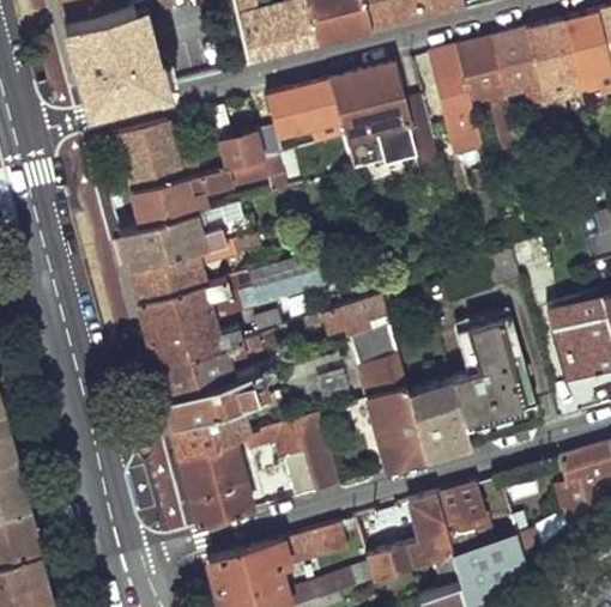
[(58,0),(62,17),(123,0),(58,0)]
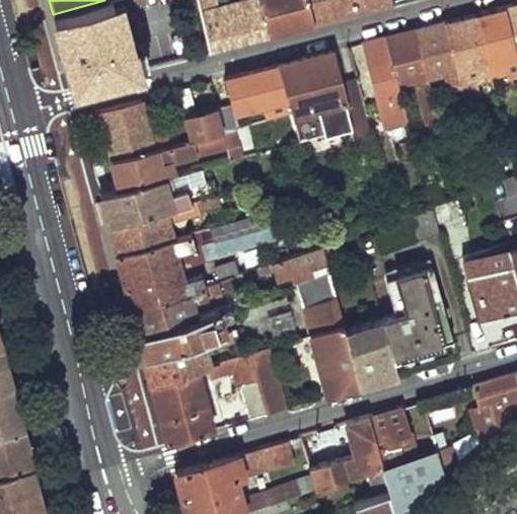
[(140,71),(126,16),(117,18),(112,0),(104,0),(53,14),(72,88),(140,71)]
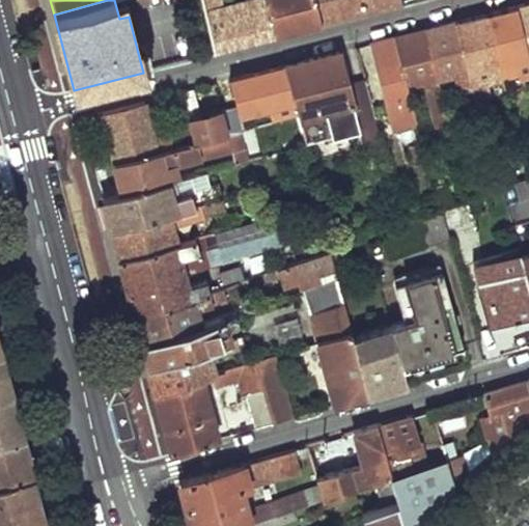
[(201,0),(217,54),(277,38),(267,0),(254,0),(221,8),(218,0),(201,0)]
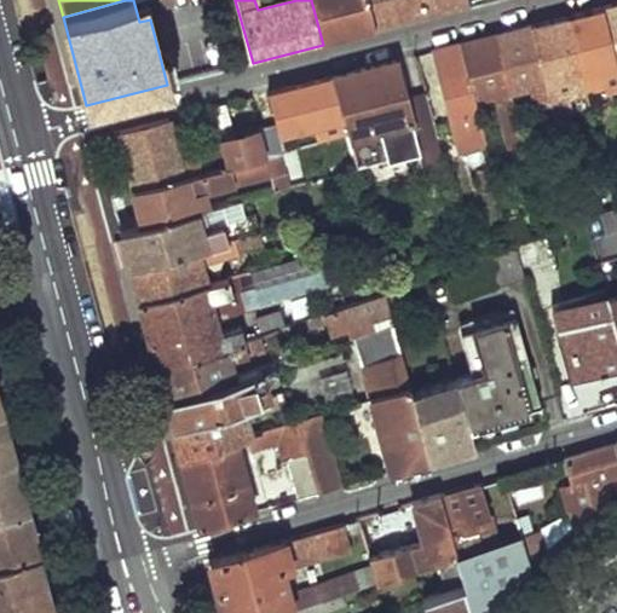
[(311,0),(323,45),(378,32),(369,0),(311,0)]
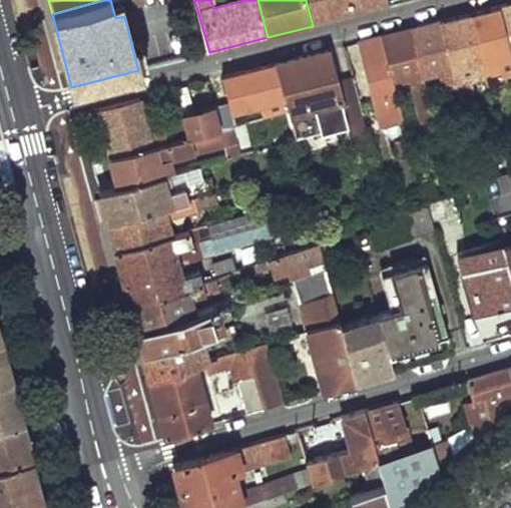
[(306,0),(313,26),(355,15),(351,0),(306,0)]
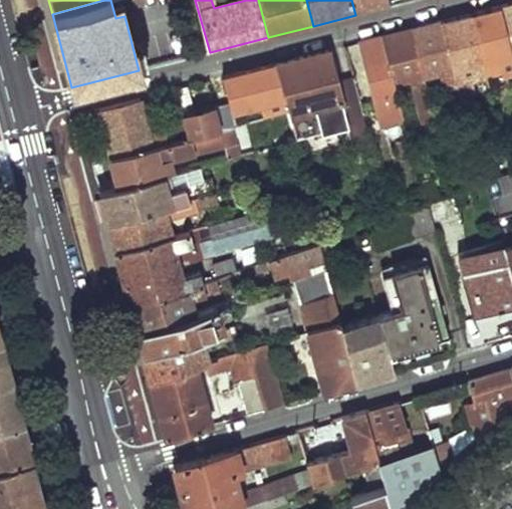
[(351,0),(355,15),(388,7),(386,0),(351,0)]
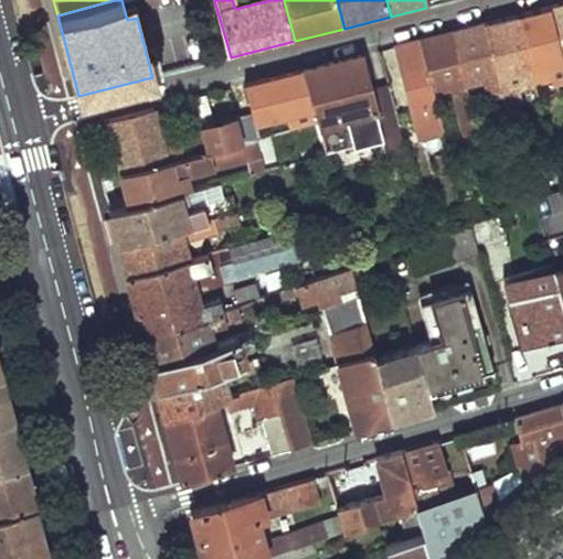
[(562,10),(553,12),(562,51),(562,10)]
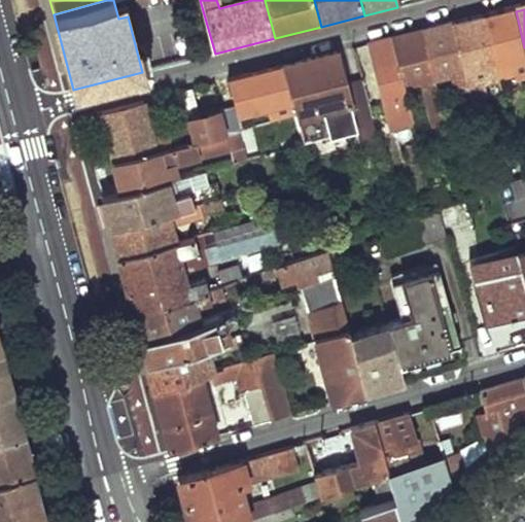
[(524,47),(516,11),(484,20),(496,70),(517,66),(521,80),(522,84),(524,83),(524,47)]
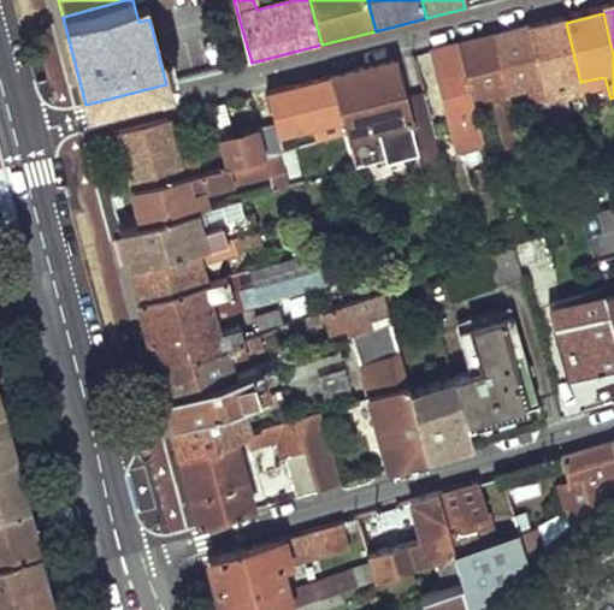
[(530,31),(553,125),(568,120),(561,92),(582,87),(580,82),(566,23),(530,31)]
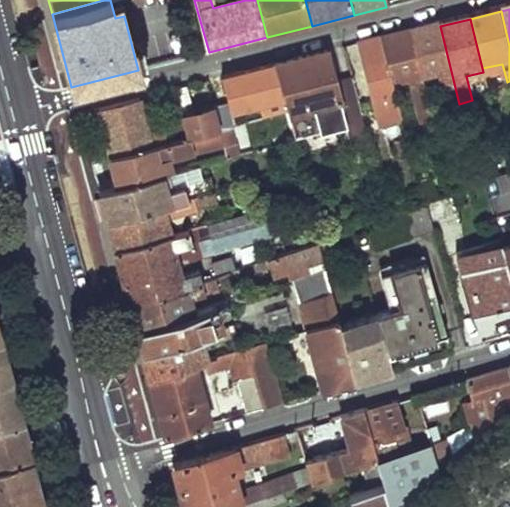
[(411,34),(424,93),(442,88),(446,105),(459,104),(440,26),(411,34)]
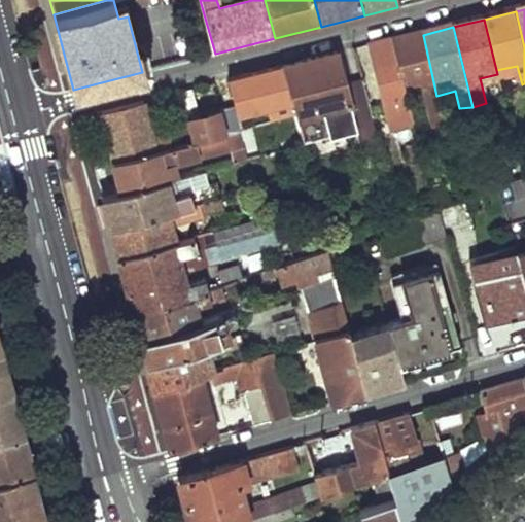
[(438,151),(450,148),(436,96),(423,35),(393,42),(408,100),(423,96),(438,151)]
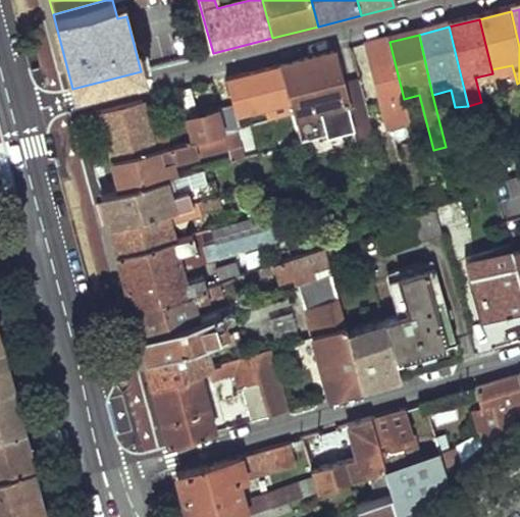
[(388,133),(410,125),(404,99),(390,42),(369,47),(388,133)]
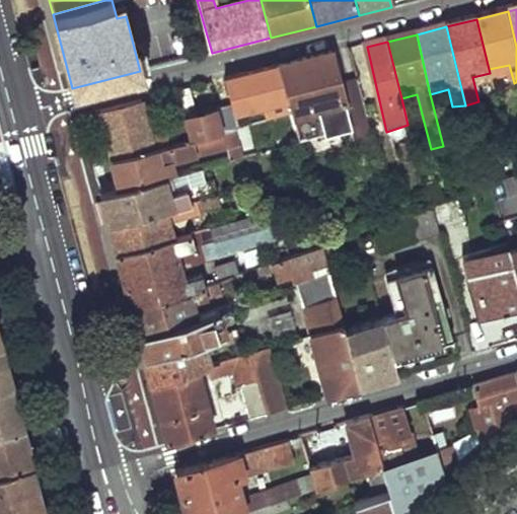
[(341,108),(353,149),(373,144),(357,80),(339,86),(331,56),(281,68),(294,120),(341,108)]
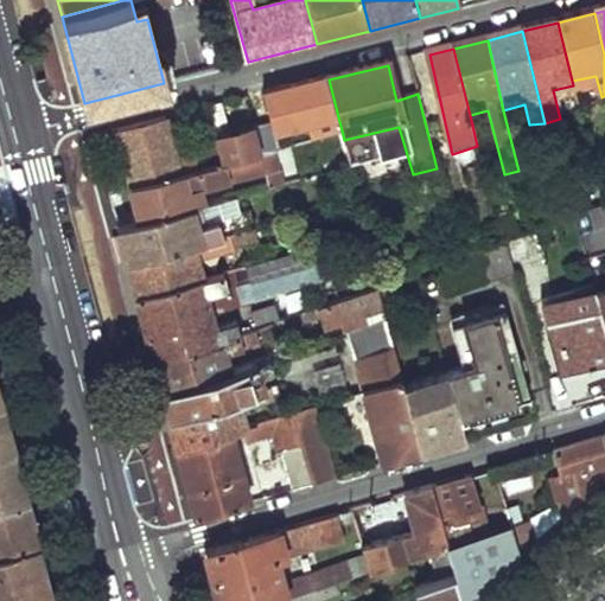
[(577,97),(600,93),(596,76),(572,81),(573,85),(577,97)]
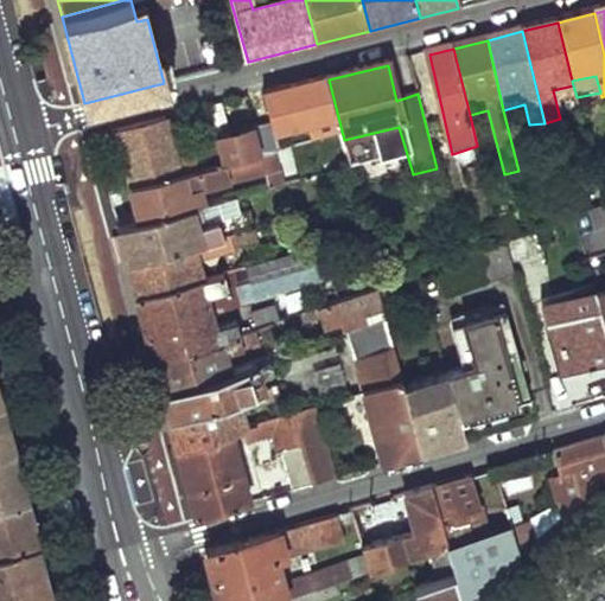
[(313,147),(344,140),(329,80),(282,91),(295,136),(310,133),(313,147)]
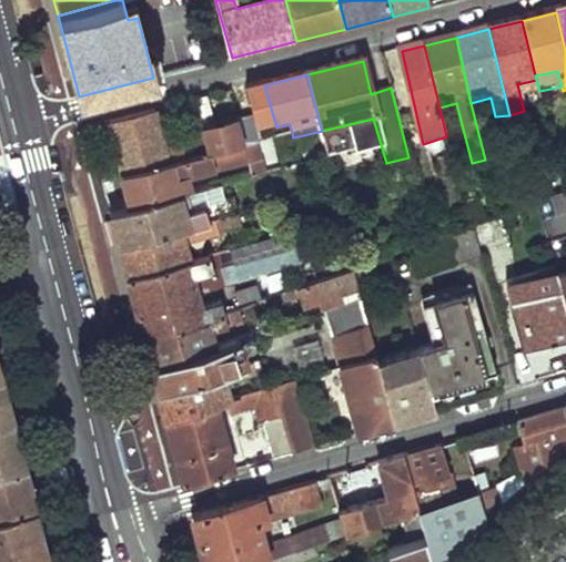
[(214,157),(246,150),(240,123),(216,129),(209,99),(199,102),(214,157)]
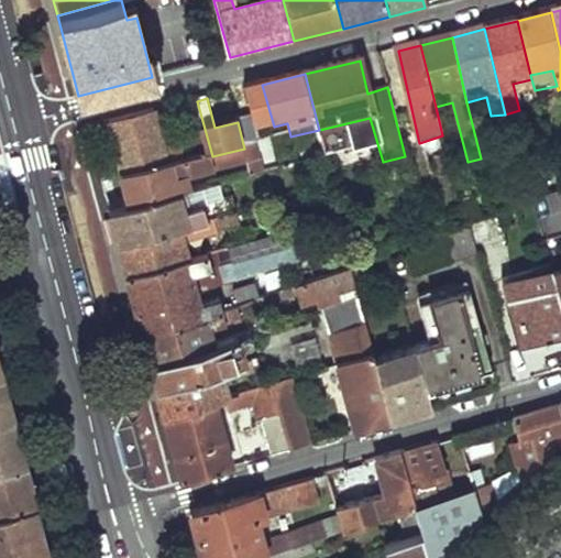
[(123,177),(187,162),(183,146),(166,149),(155,111),(110,123),(123,177)]
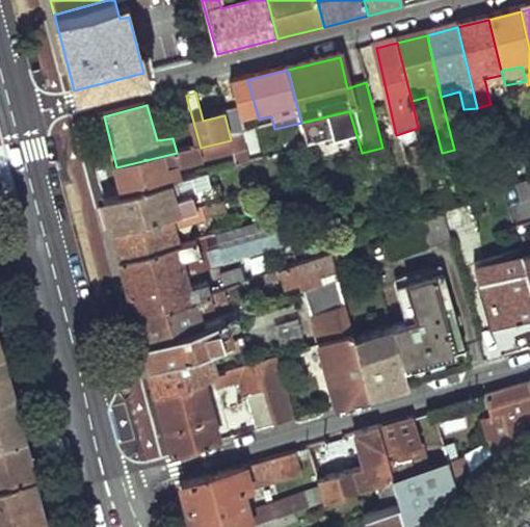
[(231,140),(246,136),(240,112),(224,115),(231,140)]
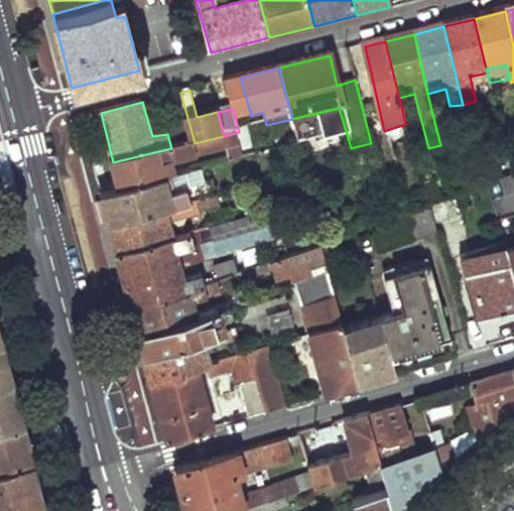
[(232,163),(245,160),(239,132),(224,136),(228,148),(232,163)]
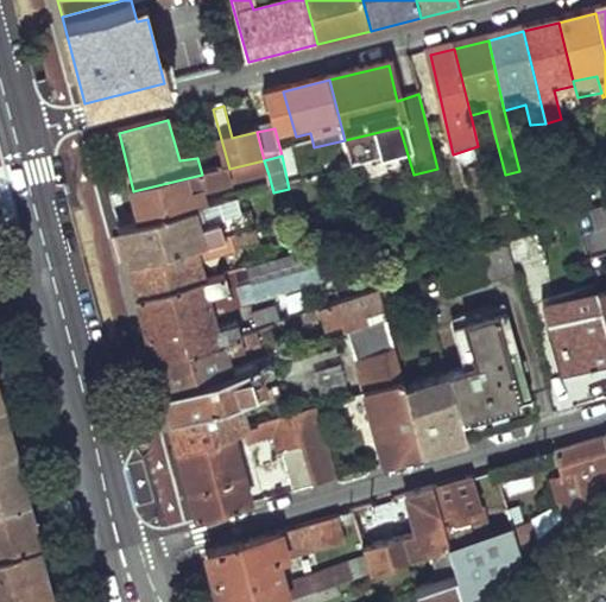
[(141,223),(196,210),(193,196),(269,175),(264,160),(229,169),(202,175),(133,191),(141,223)]
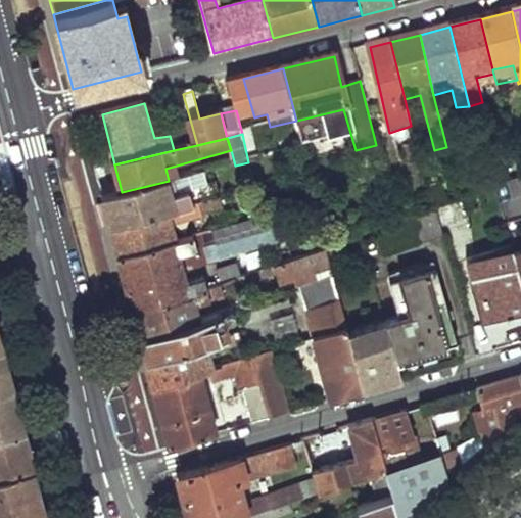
[(520,180),(516,167),(485,178),(488,190),(492,189),(520,180)]
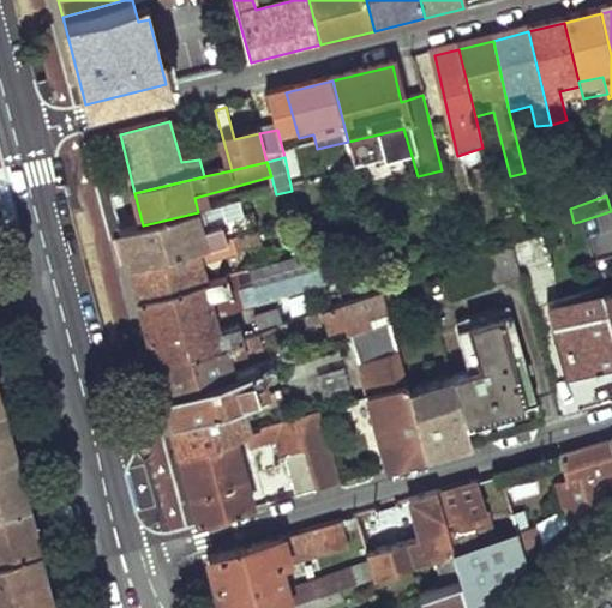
[(130,268),(234,241),(227,222),(202,229),(198,212),(143,226),(119,230),(125,251),(130,268)]
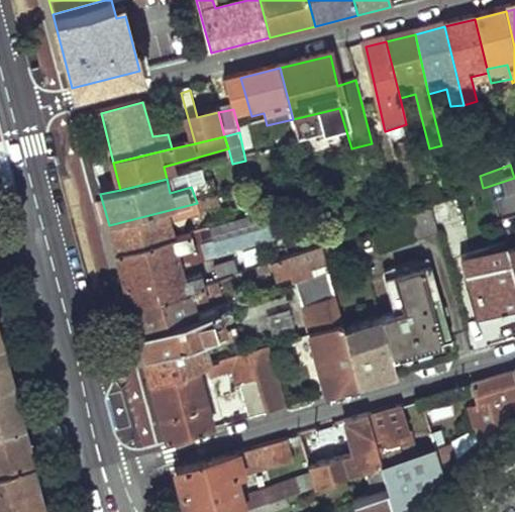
[(436,236),(466,227),(459,212),(491,201),(487,187),(483,188),(429,208),(436,232),(436,236)]
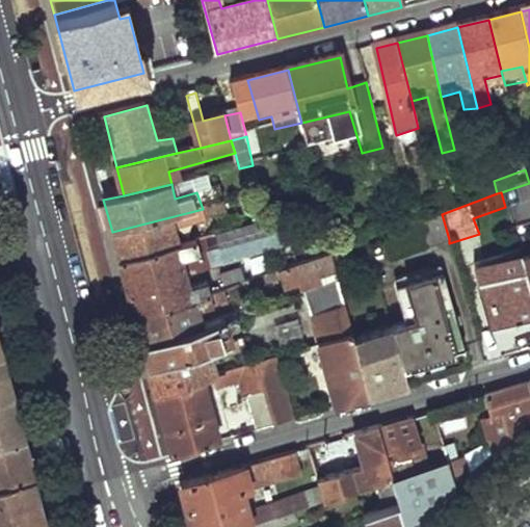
[(120,262),(179,246),(174,228),(205,219),(203,209),(112,232),(115,247),(120,262)]
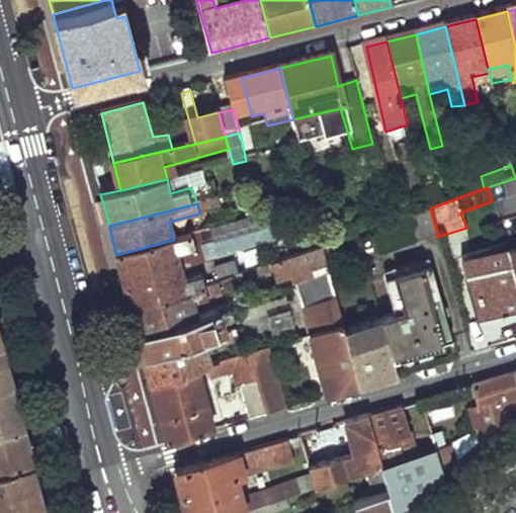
[(381,254),(437,233),(430,208),(367,230),(381,254)]
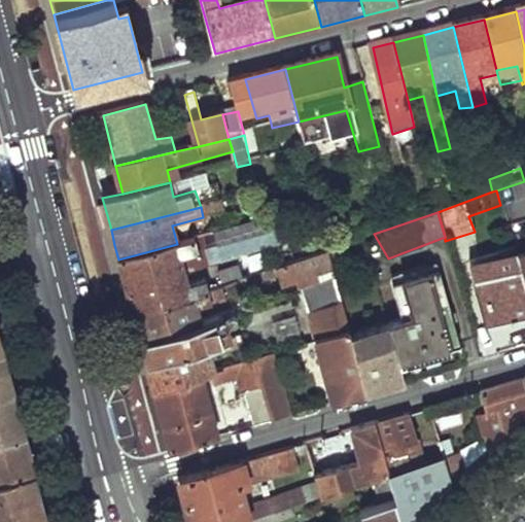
[(134,319),(211,292),(206,279),(187,285),(185,278),(179,256),(199,251),(195,239),(177,244),(118,259),(127,289),(131,305),(134,319)]
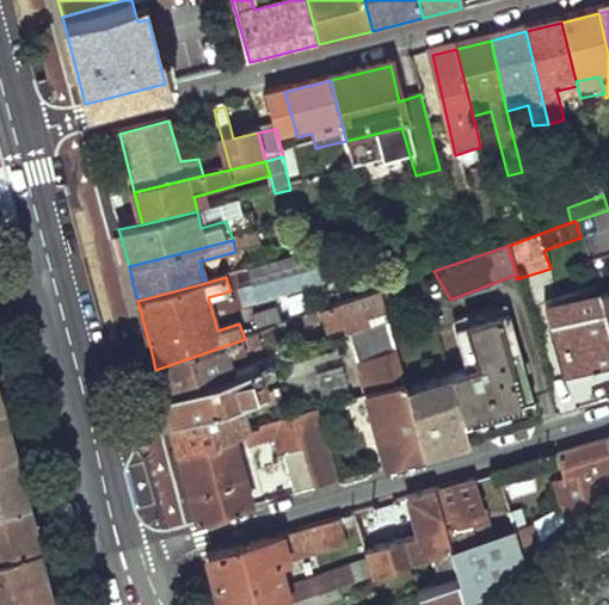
[(363,318),(383,309),(380,296),(379,291),(367,295),(319,313),(326,332),(343,327),(345,335),(365,328),(363,318)]
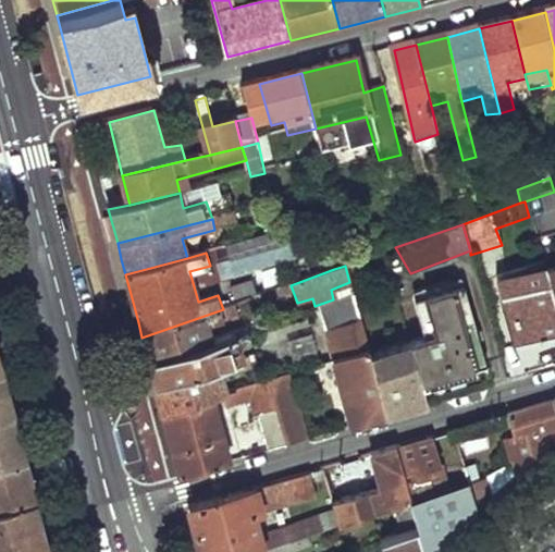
[(516,346),(554,333),(554,305),(545,272),(543,266),(496,281),(516,346)]
